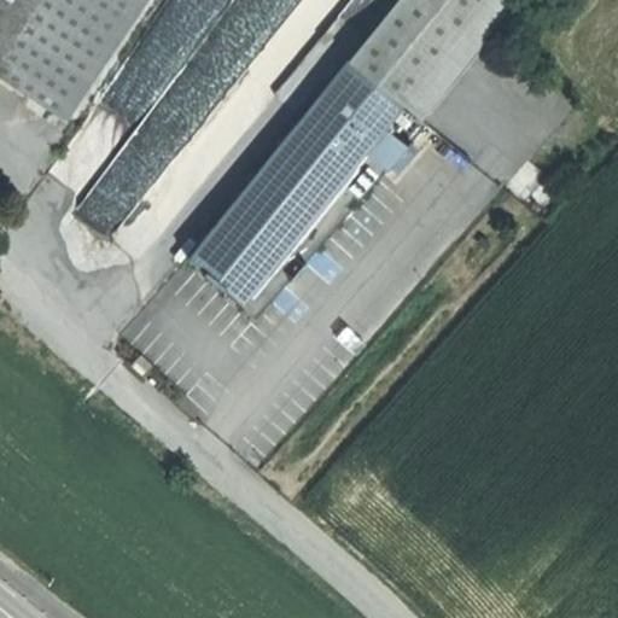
[(0,0),(0,74),(51,109),(124,0),(0,0)]
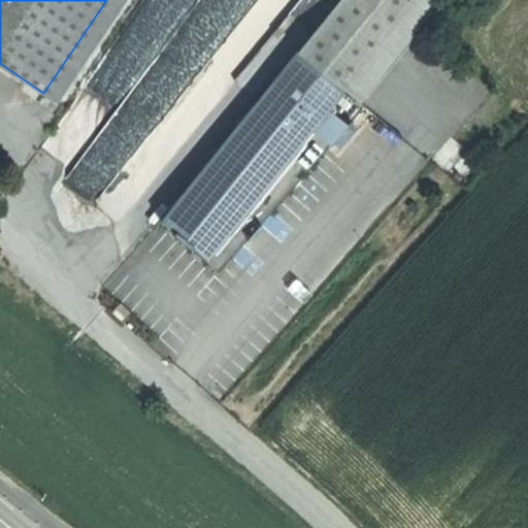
[(106,209),(248,0),(143,0),(99,66),(129,87),(64,180),(106,209)]
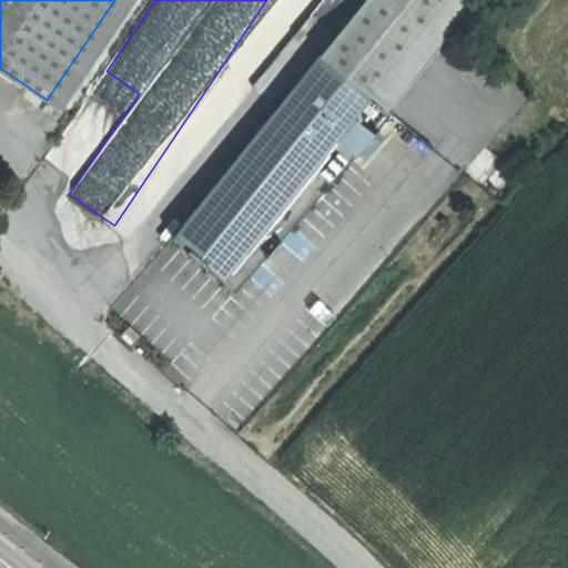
[(474,0),(366,0),(321,56),(384,108),(474,0)]
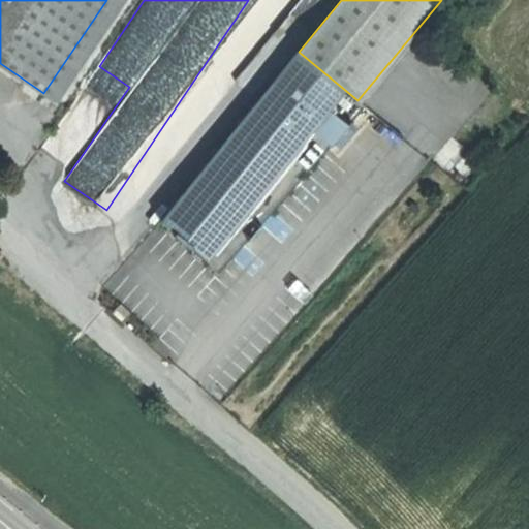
[(363,104),(358,100),(299,52),(158,222),(218,272),(245,240),(244,238),(257,221),(261,224),(299,179),(296,176),(302,168),(307,173),(363,104)]
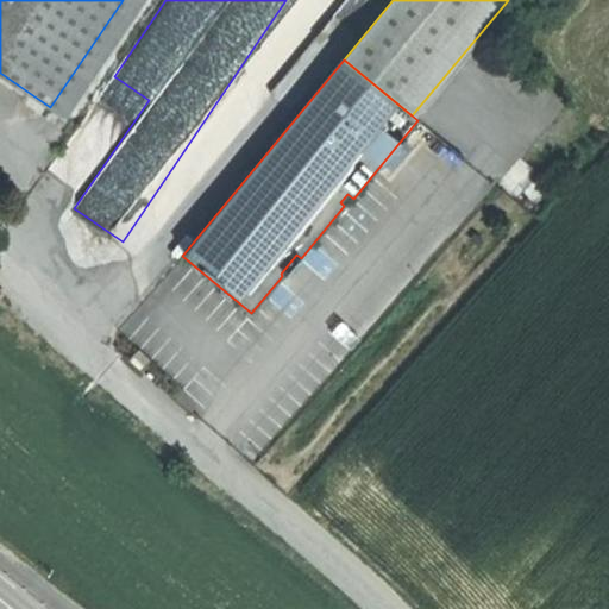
[(340,321),(331,332),(351,350),(360,339),(340,321)]
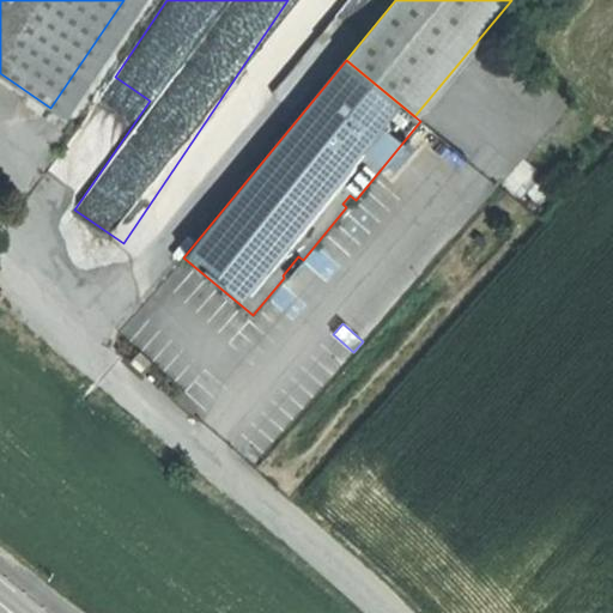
[(140,352),(131,362),(143,372),(151,363),(140,352)]
